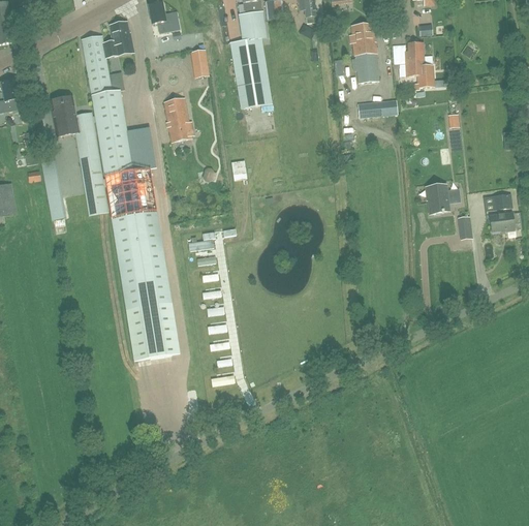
[(262,14),(260,0),(243,0),(245,13),(240,14),(240,19),(262,14)]
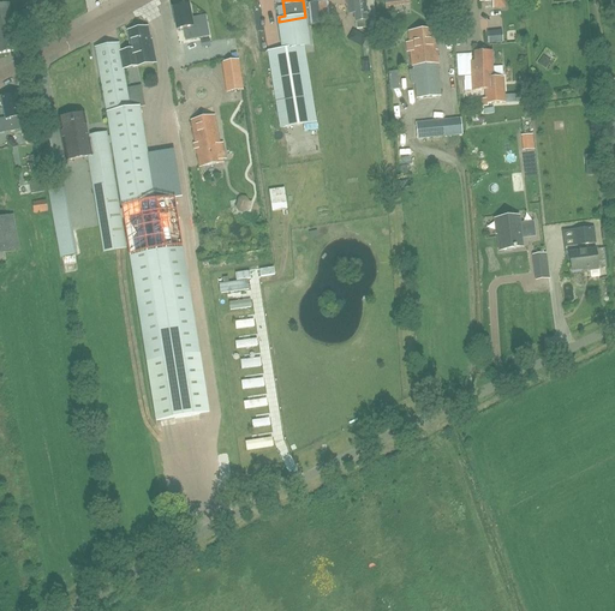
[(330,21),(328,0),(308,0),(310,22),(330,21)]
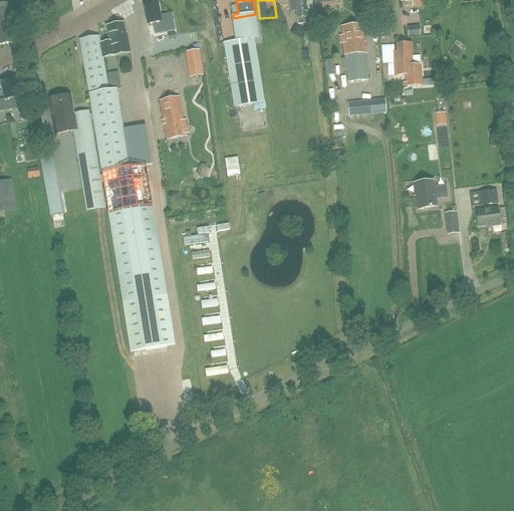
[(298,21),(306,20),(306,14),(307,14),(305,0),(289,0),(290,4),(295,3),(297,15),(298,21)]
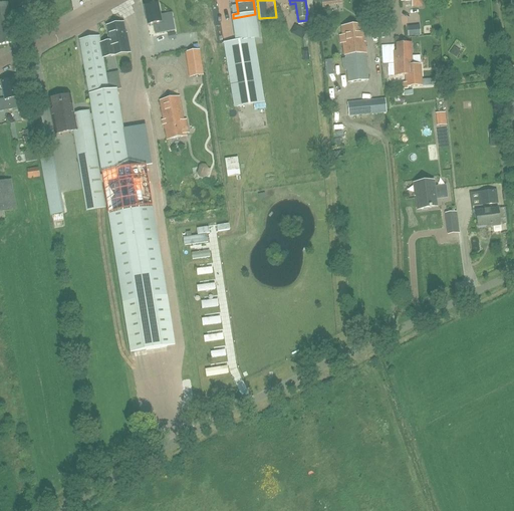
[(0,41),(14,40),(8,1),(0,2),(0,41)]
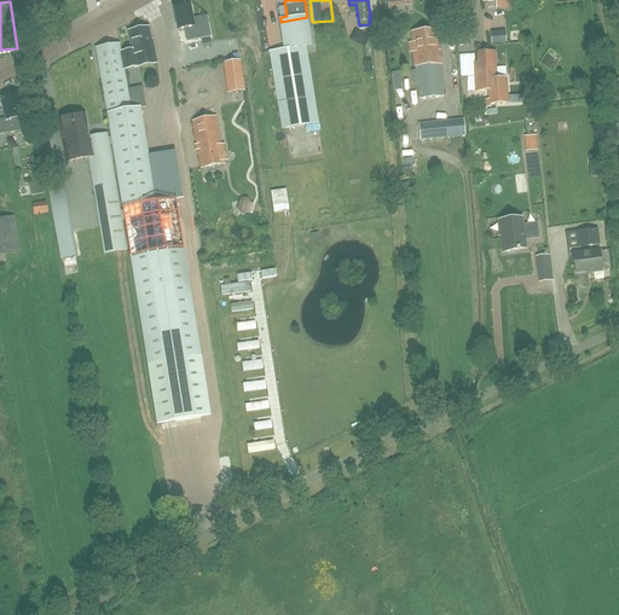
[(174,6),(178,27),(185,25),(186,36),(209,33),(207,21),(194,23),(190,4),(174,6)]
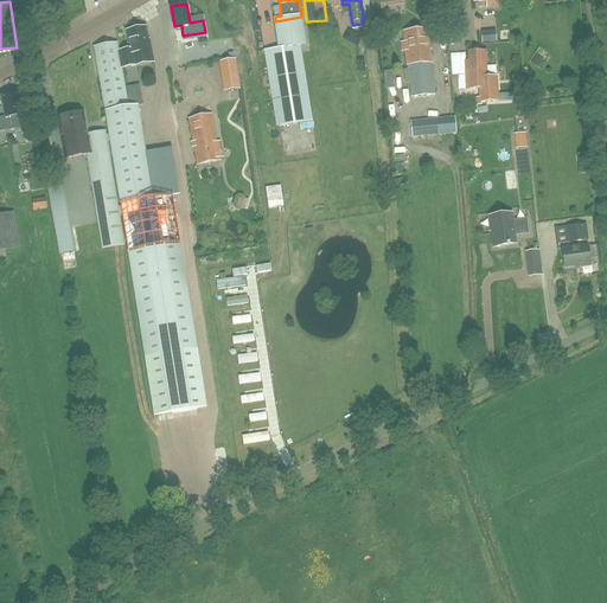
[(461,31),(459,14),(460,14),(459,7),(446,8),(448,32),(461,31)]
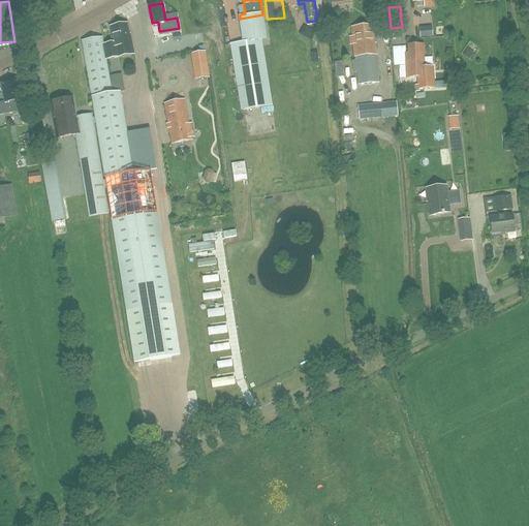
[(240,19),(243,39),(230,41),(242,106),(272,101),(261,37),(260,37),(259,28),(263,27),(262,14),(240,19)]
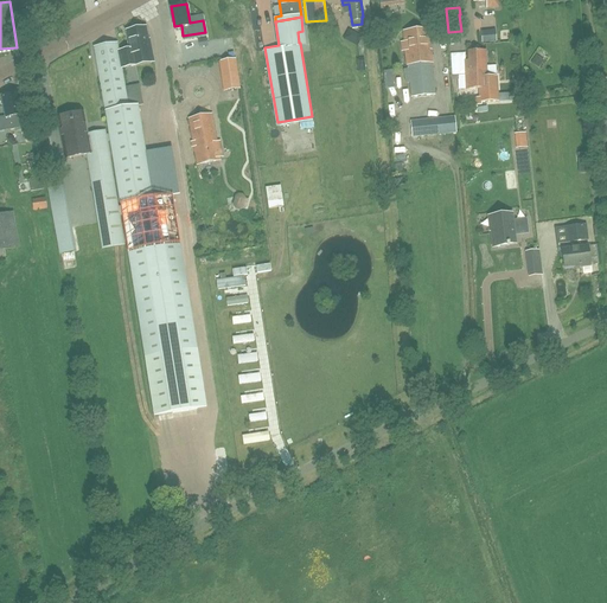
[(131,46),(117,49),(121,65),(133,63),(133,58),(152,56),(149,44),(148,44),(145,25),(127,27),(131,46)]
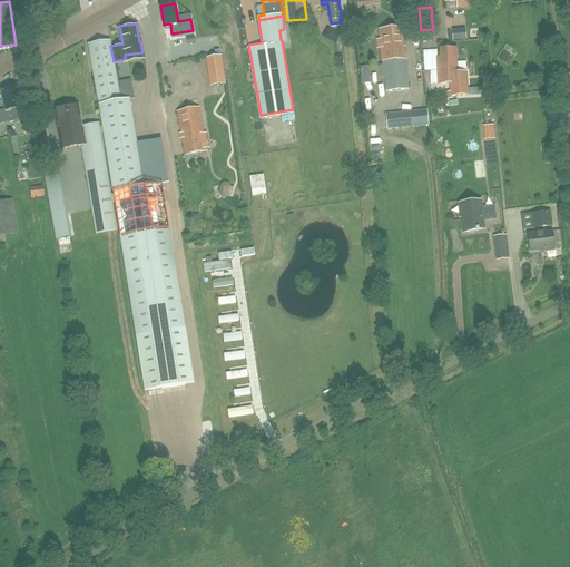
[(383,58),(385,88),(408,86),(402,25),(379,27),(380,40),(383,58)]
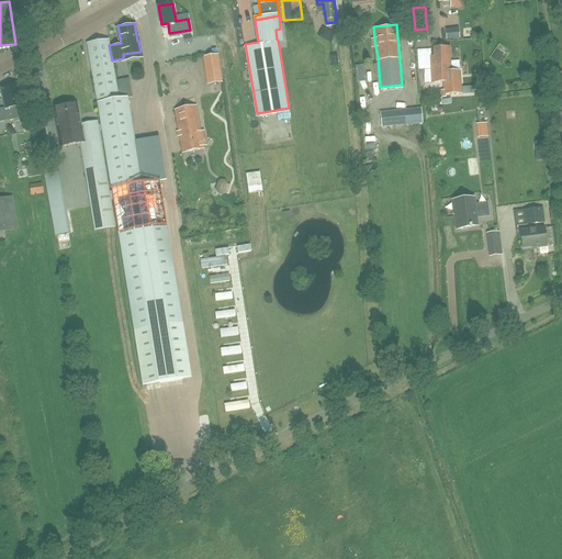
[(333,37),(336,30),(326,25),(323,32),(333,37)]
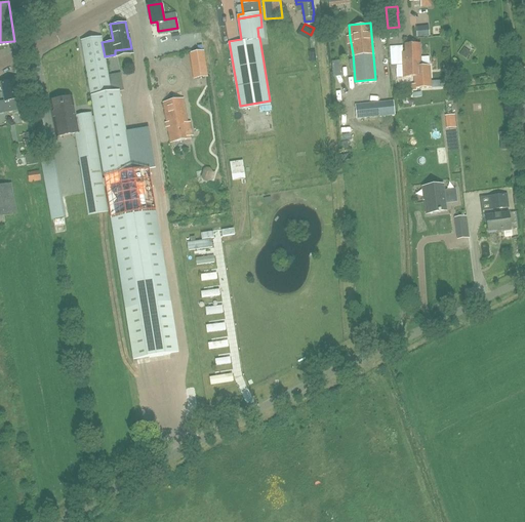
[(101,36),(81,39),(88,82),(104,174),(109,209),(109,210),(125,307),(170,299),(158,217),(150,167),(132,170),(125,128),(119,89),(111,90),(108,75),(106,63),(105,56),(102,42),(101,36)]
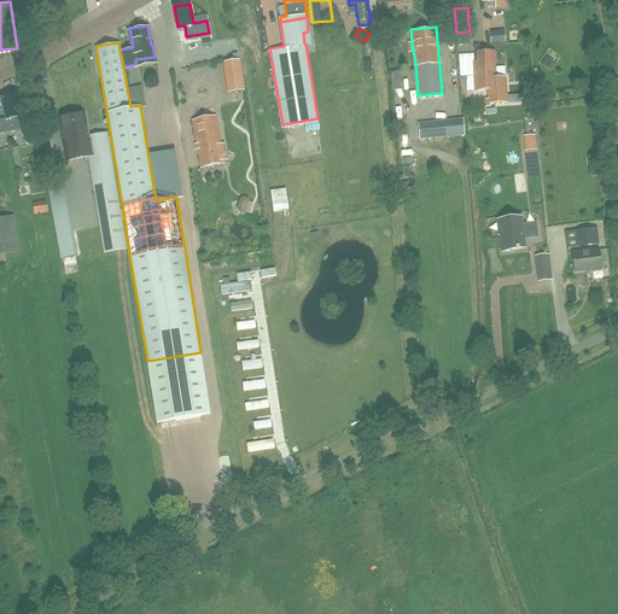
[(478,59),(473,60),(474,72),(474,88),(487,87),(488,97),(482,97),(482,104),(490,104),(490,101),(522,99),(522,92),(507,93),(507,82),(506,74),(495,75),(495,71),(494,64),(494,48),(477,50),(478,59)]
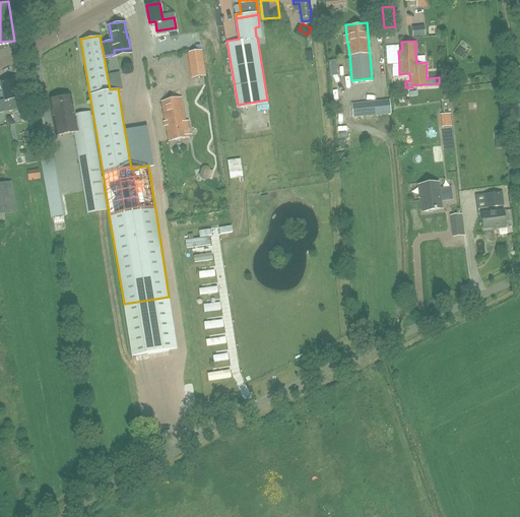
[(190,49),(194,75),(205,73),(201,47),(190,49)]
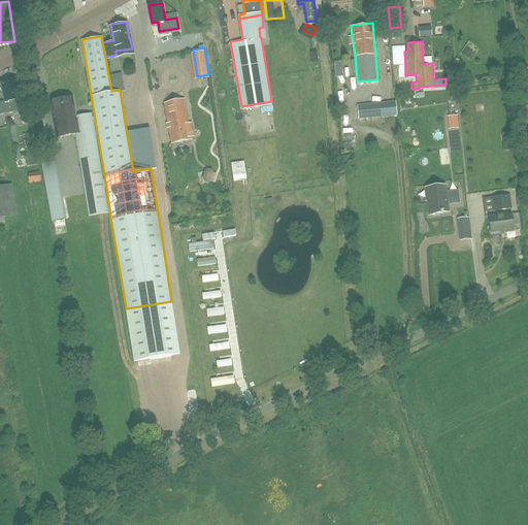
[(121,72),(108,75),(111,91),(120,90),(124,89),(121,72)]
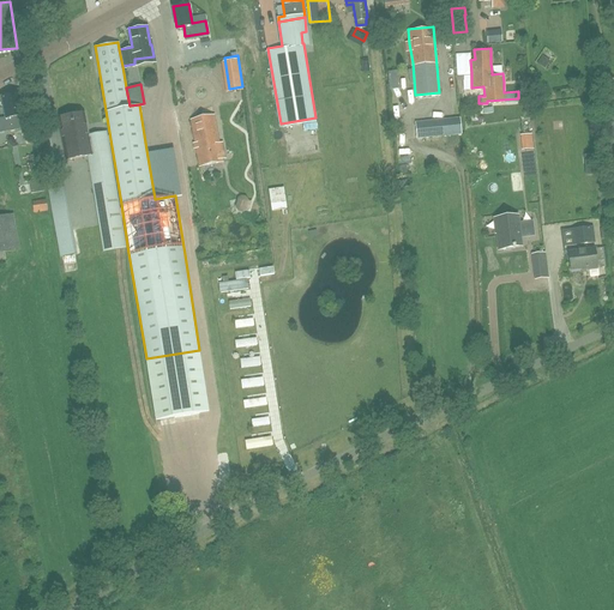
[(0,130),(18,126),(19,132),(26,131),(24,113),(20,91),(1,95),(6,116),(0,116),(0,130)]
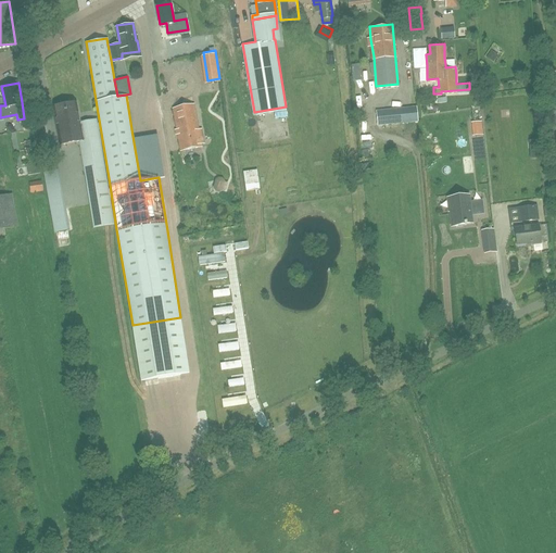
[(359,83),(361,93),(370,92),(369,83),(359,83)]
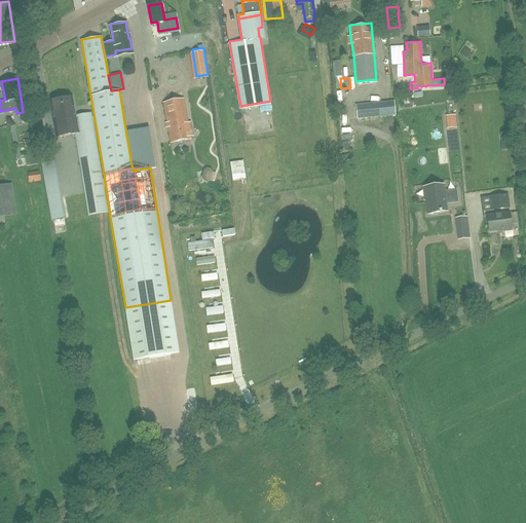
[(80,161),(86,201),(88,214),(108,210),(100,158),(99,158),(90,112),(75,115),(71,96),(50,100),(57,135),(75,132),(80,161)]
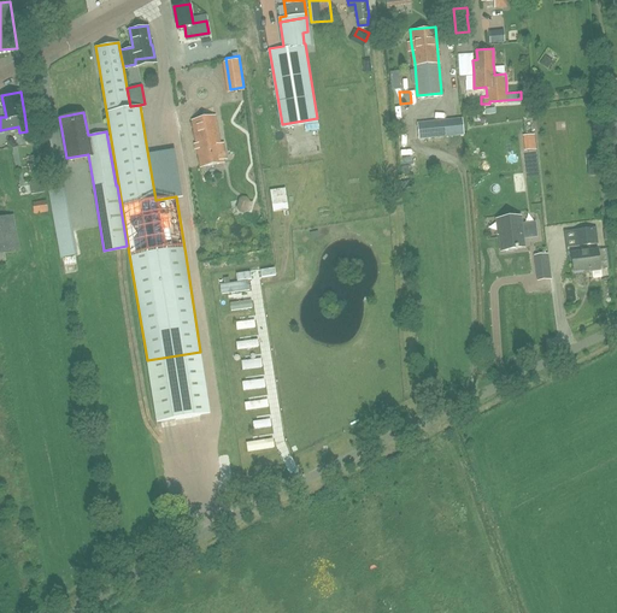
[(223,159),(215,113),(191,118),(200,164),(223,159)]
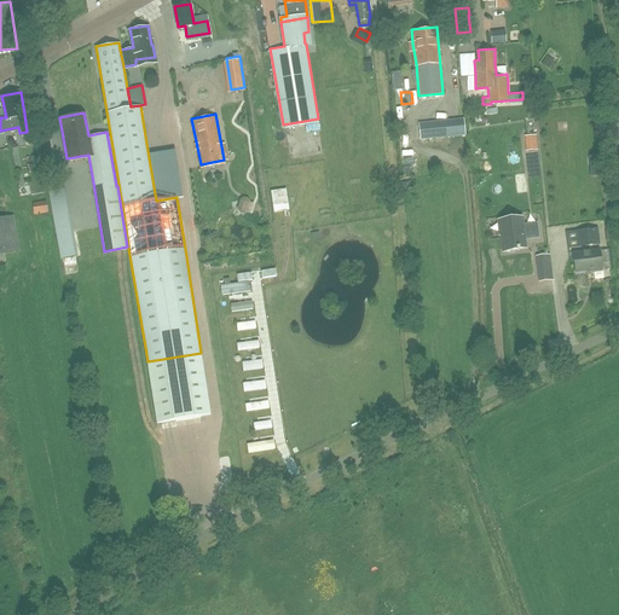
[(422,135),(453,132),(451,117),(421,121),(422,135)]
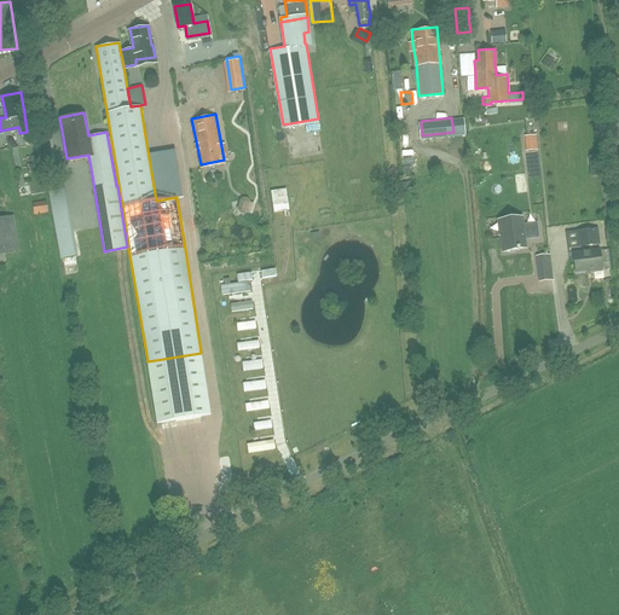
[(431,154),(432,162),(449,161),(449,152),(431,154)]
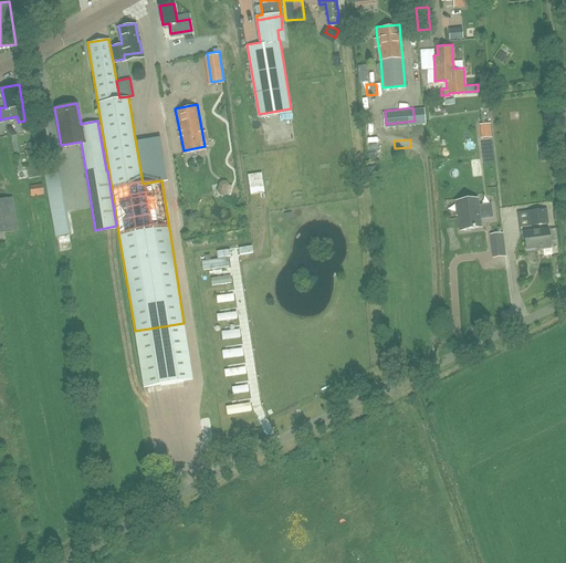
[(30,184),(31,194),(44,191),(42,181),(30,184)]
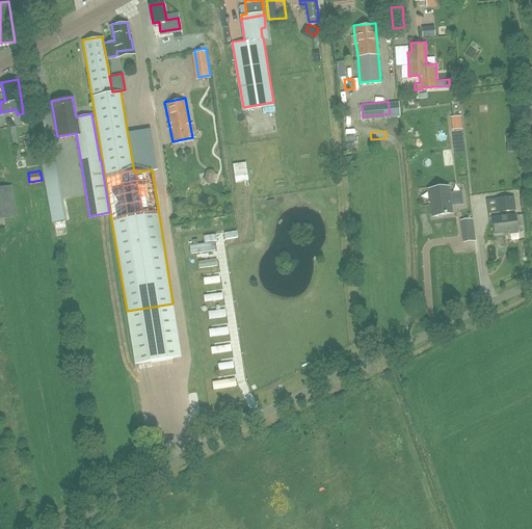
[(17,214),(11,184),(0,185),(0,228),(6,227),(4,216),(17,214)]
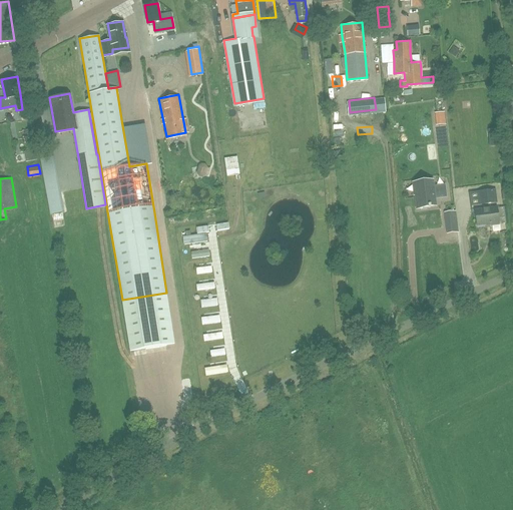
[(432,184),(431,178),(415,180),(415,181),(413,181),(415,191),(416,191),(418,206),(430,204),(430,203),(434,203),(433,195),(437,194),(437,195),(446,194),(445,182),(432,184)]
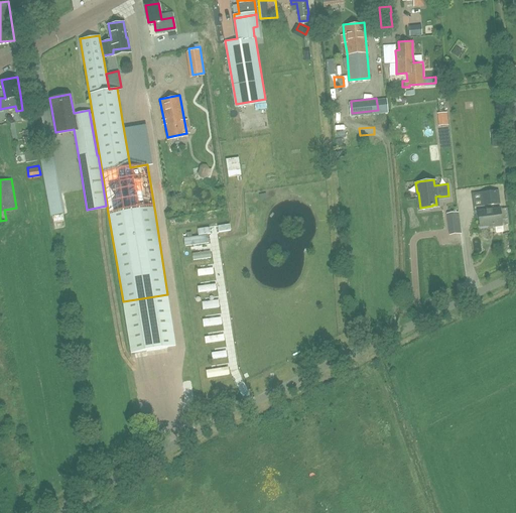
[(481,190),(482,205),(500,202),(499,187),(481,190)]
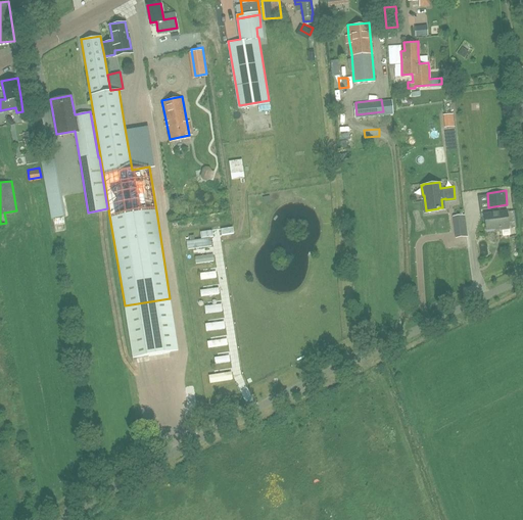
[(514,208),(507,209),(484,213),(486,228),(500,226),(500,227),(516,225),(514,208)]
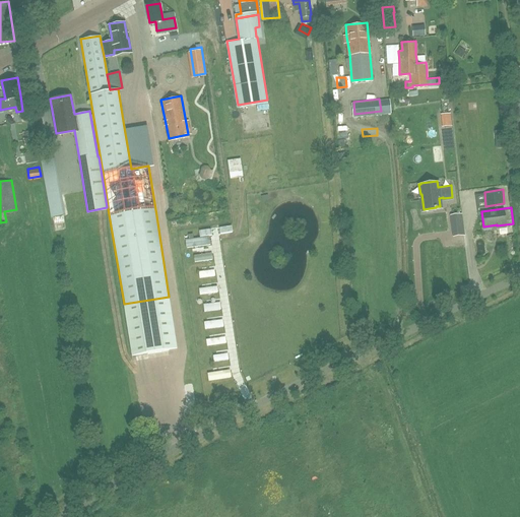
[(461,212),(450,214),(453,232),(463,231),(461,212)]
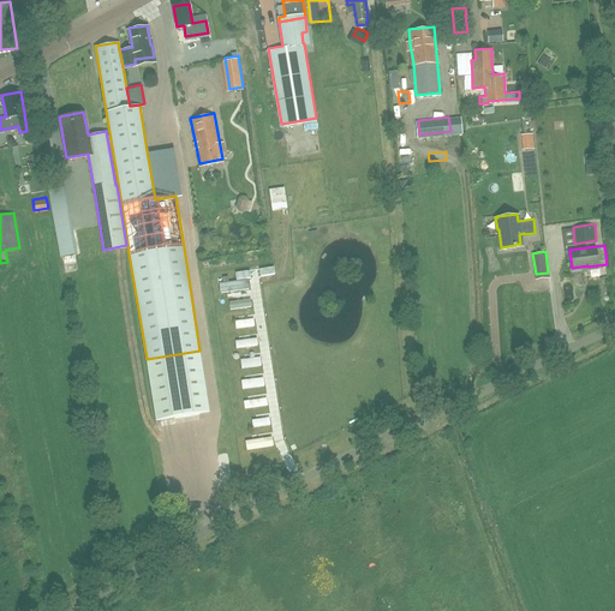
[(209,411),(199,351),(147,359),(155,419),(209,411)]
